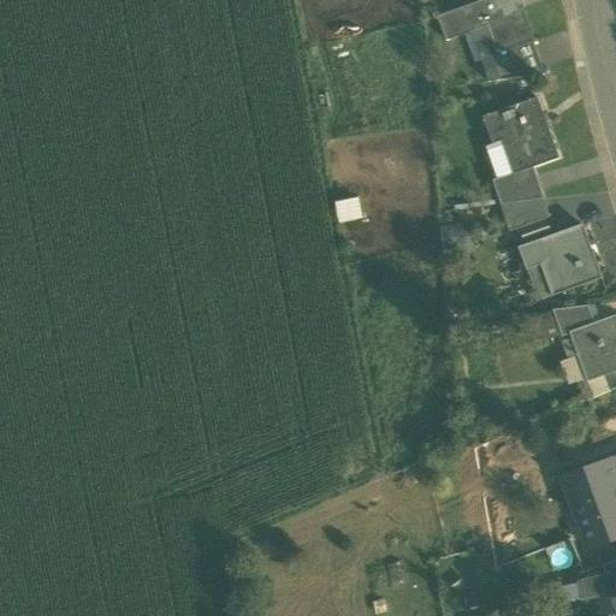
[(497,11),(492,0),(485,0),(475,4),(438,17),(446,42),(471,34),(479,30),(490,58),(491,58),(497,55),(532,42),(534,42),(520,3),(497,11)]
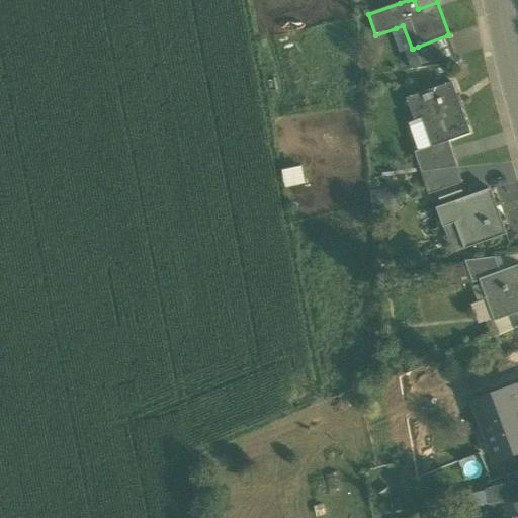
[(414,0),(418,9),(437,2),(438,2),(436,0),(414,0)]
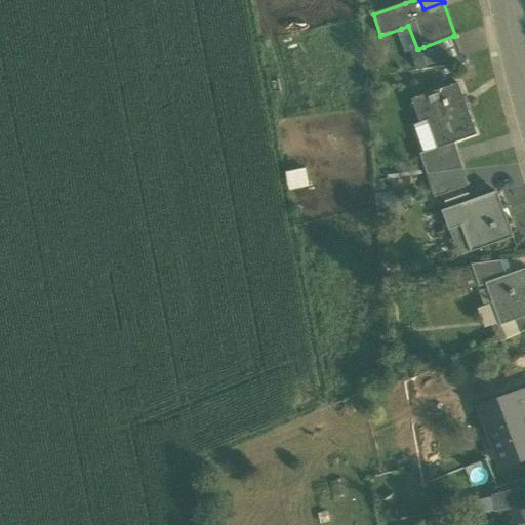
[(304,17),(284,22),(287,39),(307,35),(304,17)]
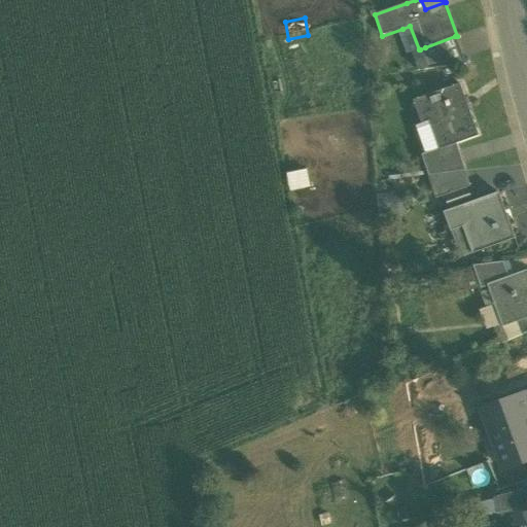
[(410,26),(402,29),(417,71),(428,70),(420,49),(419,49),(410,26)]
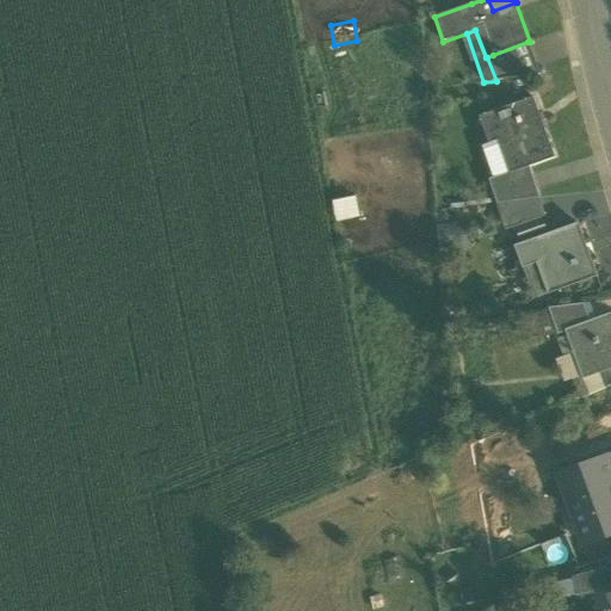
[(487,57),(497,81),(539,75),(529,47),(528,42),(493,55),(487,57)]
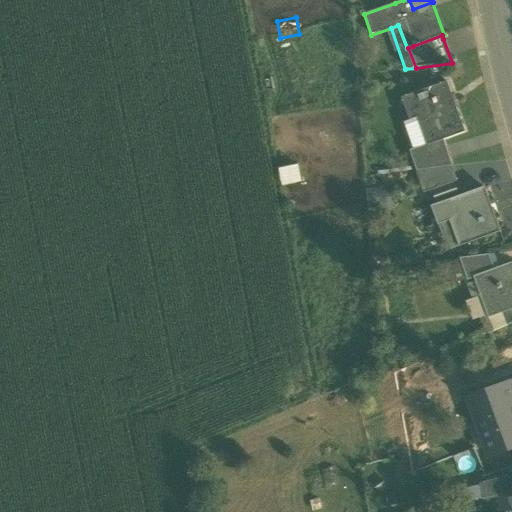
[(427,145),(443,140),(464,132),(446,83),(402,99),(410,120),(417,118),(427,145)]
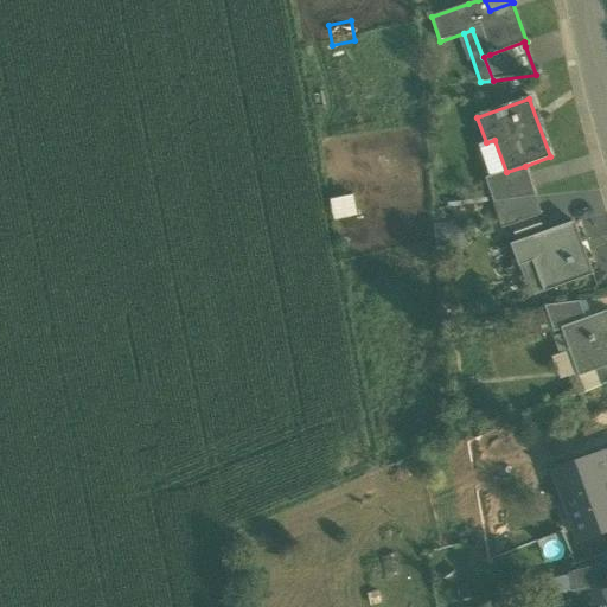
[(494,140),(486,142),(478,146),(489,178),(506,172),(494,140)]
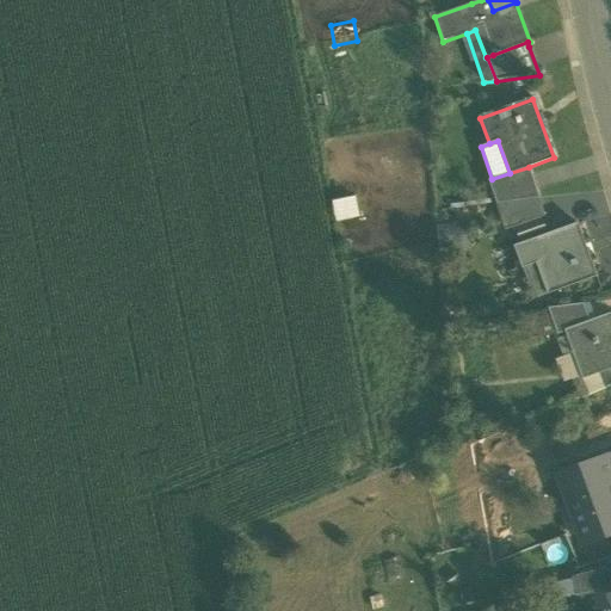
[(488,180),(497,204),(539,198),(529,167),(510,173),(492,179),(488,180)]
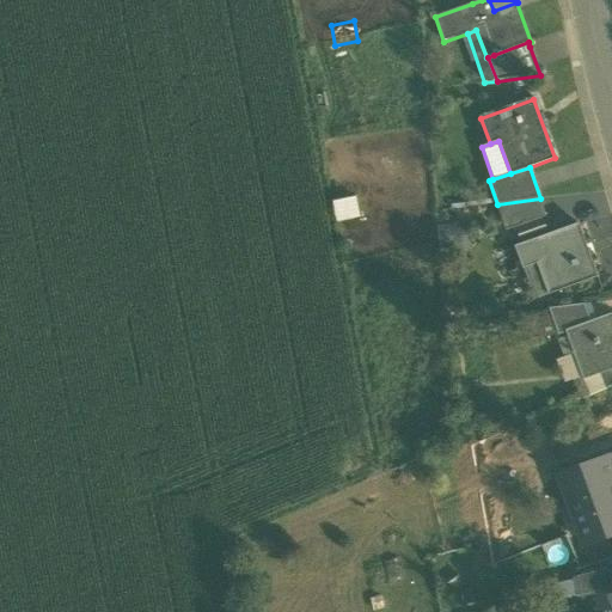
[(356,197),(332,202),(336,224),(360,219),(356,197)]
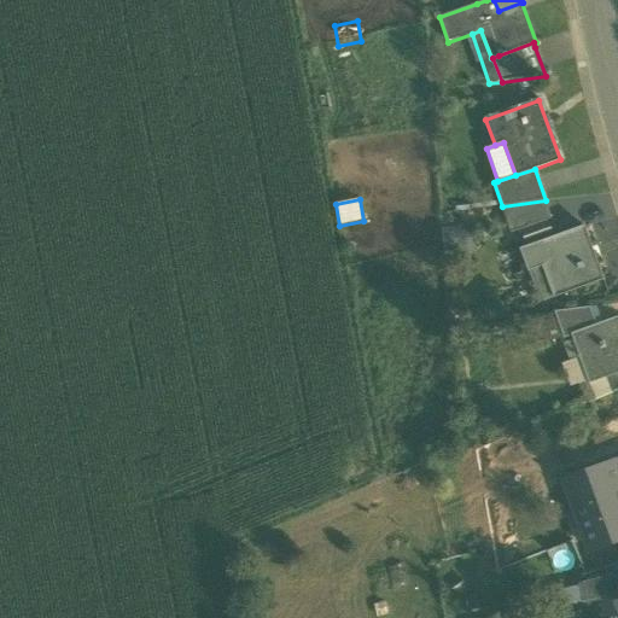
[(552,219),(546,200),(502,207),(511,234),(519,231),(548,220),(552,219)]
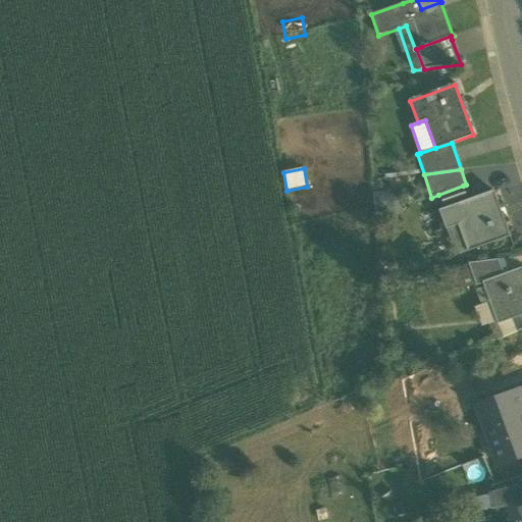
[(463,186),(438,195),(444,209),(469,200),(463,186)]
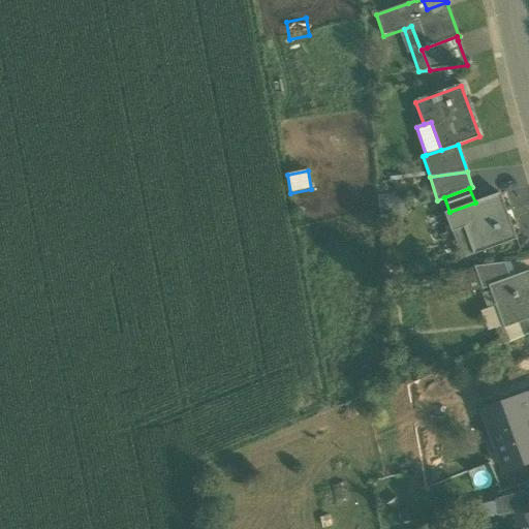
[(464,227),(474,255),(517,240),(500,194),(475,203),(449,212),(445,214),(453,232),(464,227)]
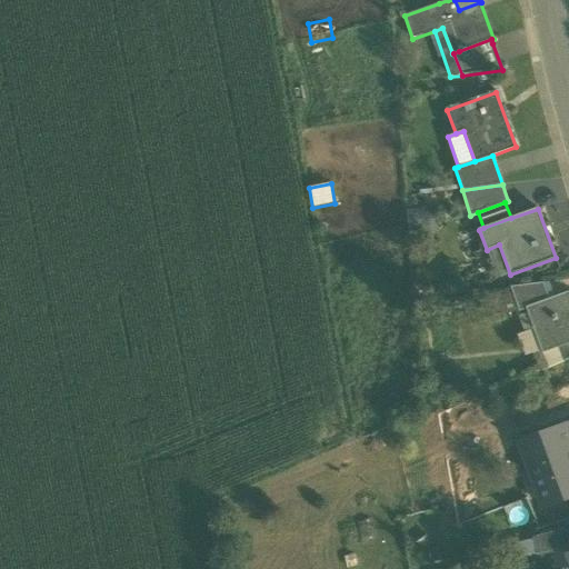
[(499,245),(487,250),(491,265),(490,266),(495,279),(510,275),(499,245)]
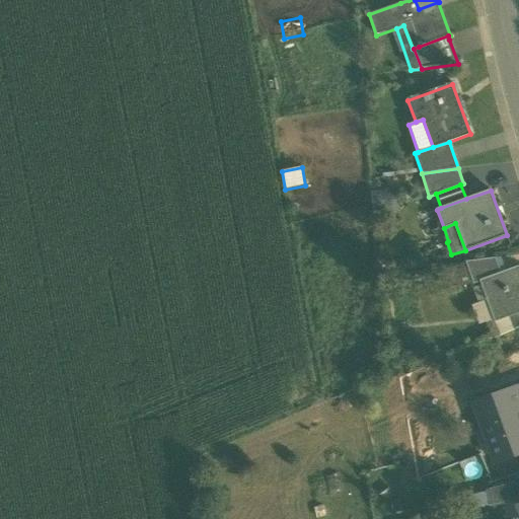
[(467,267),(473,285),(480,282),(479,281),(501,274),(495,258),(465,263),(467,267)]
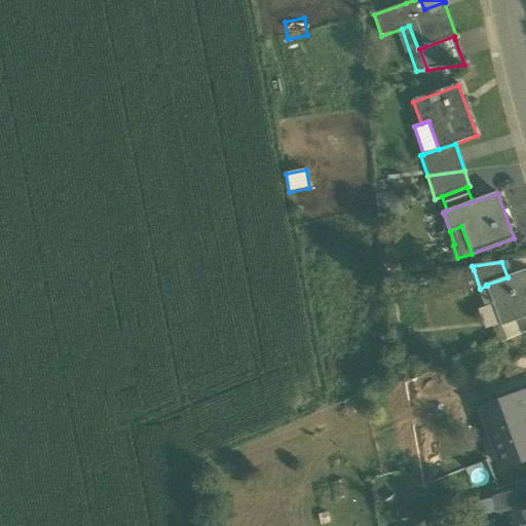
[(478,290),(480,289),(474,270),(452,274),(459,293),(478,290)]
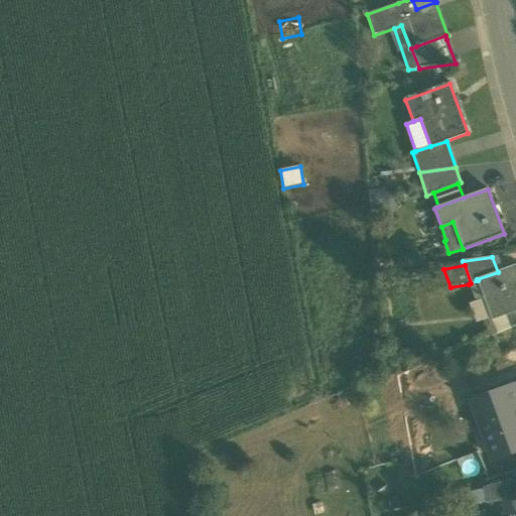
[(491,318),(492,320),(511,313),(515,311),(515,267),(515,266),(498,272),(477,279),(478,280),(484,298),(491,318)]
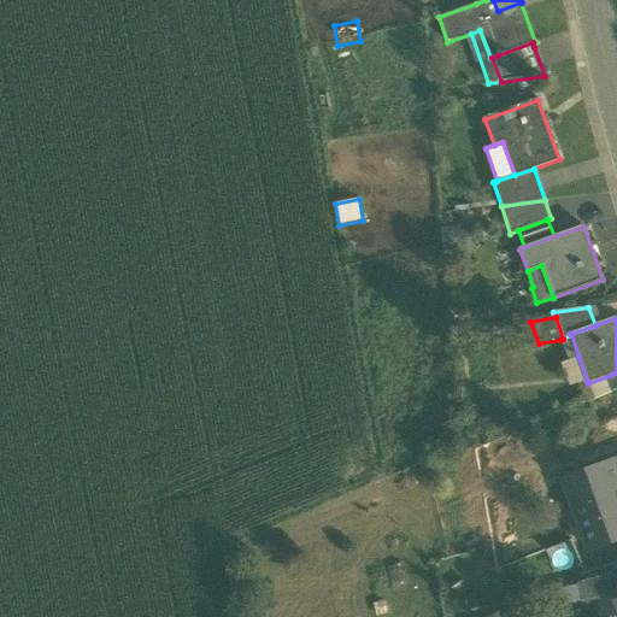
[(563,339),(560,340),(568,362),(579,357),(571,335),(563,339)]
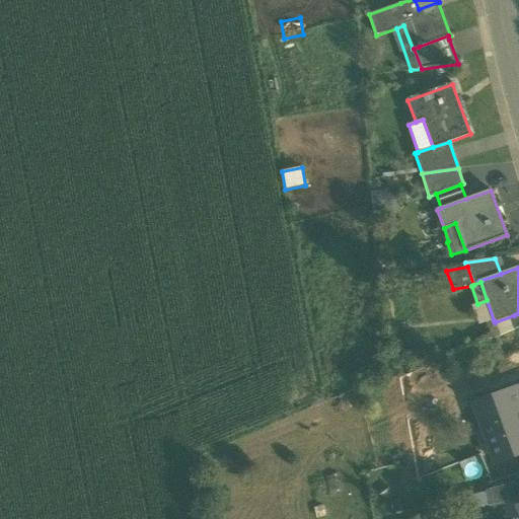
[(487,300),(477,304),(471,306),(478,325),(494,320),(487,300)]
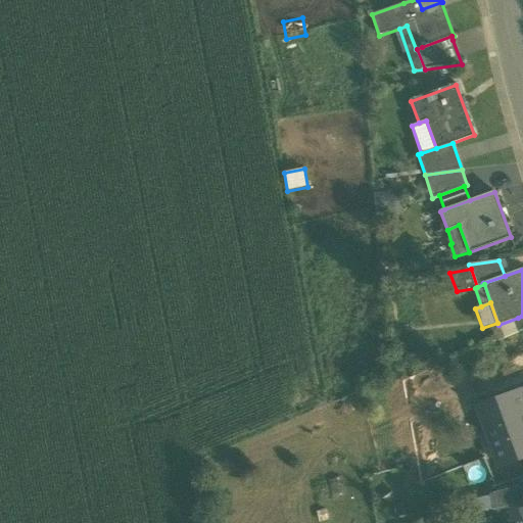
[(518,318),(498,325),(505,339),(522,331),(518,318)]
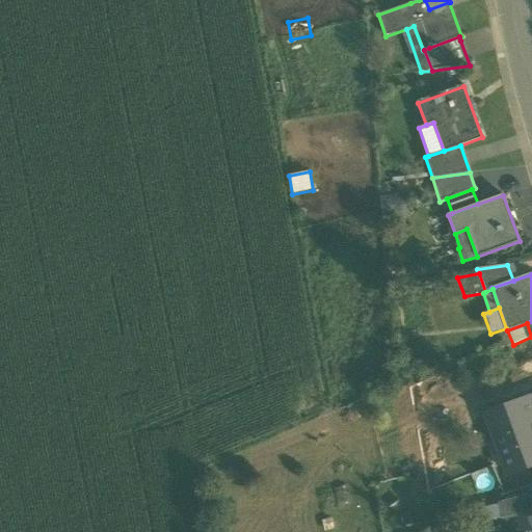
[(487,415),(508,475),(531,466),(531,408),(529,399),(487,415)]
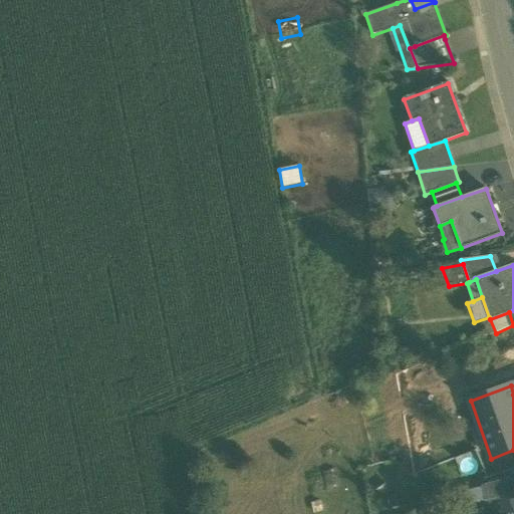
[(513,484),(513,479),(482,487),(486,501),(510,497),(513,506),(513,484)]
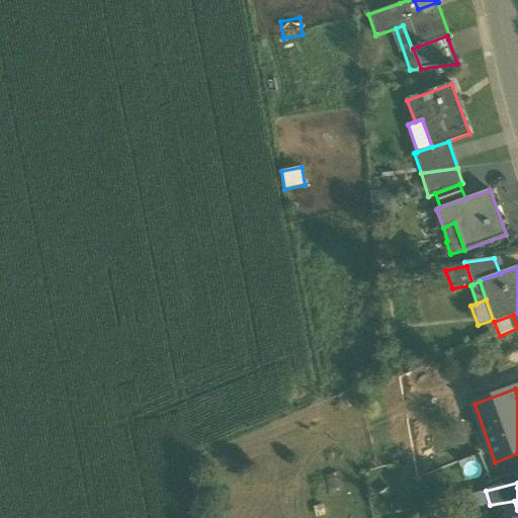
[(490,505),(486,491),(468,496),(468,509),(490,505)]
